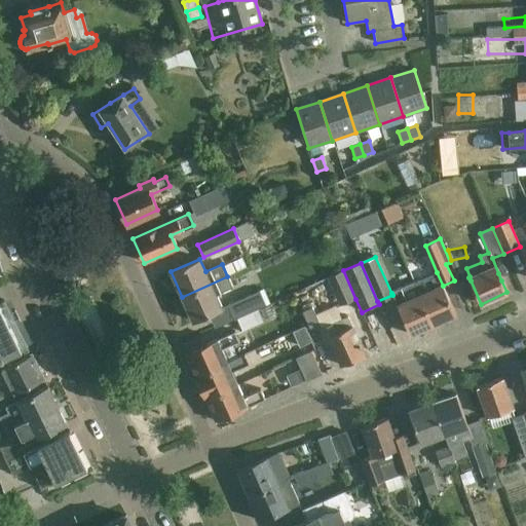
[(340,306),(355,299),(343,270),(327,277),(340,306)]
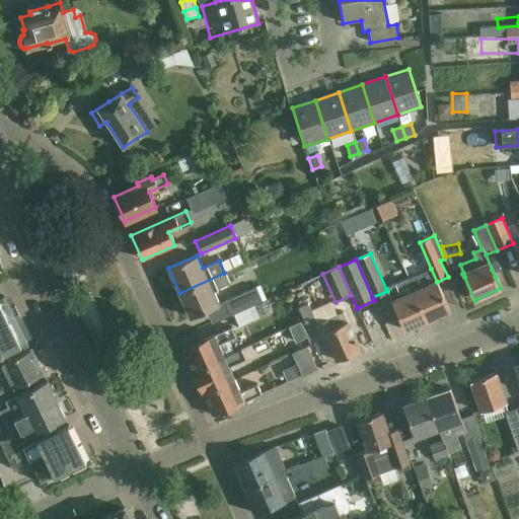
[(431,269),(409,279),(427,320),(449,310),(437,282),(431,269)]
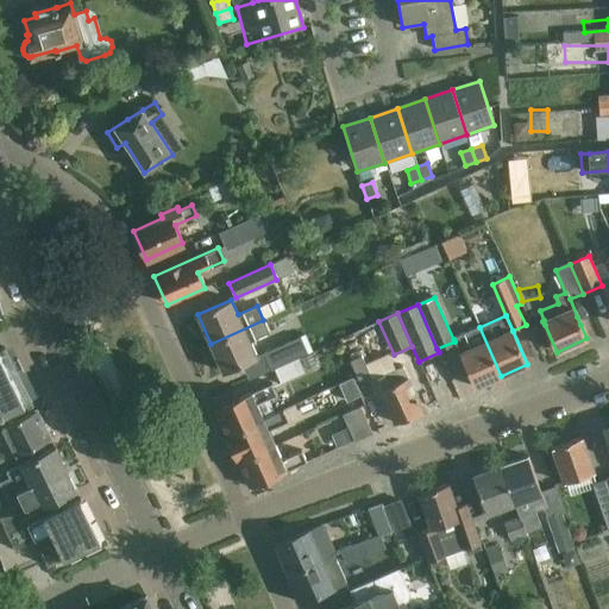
[(263,320),(211,344),(224,372),(257,358),(250,341),(269,333),(263,320)]
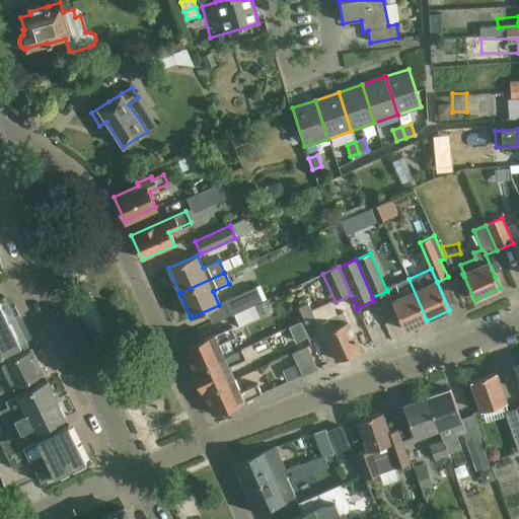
[(427,320),(409,279),(386,289),(387,291),(404,330),(427,320)]
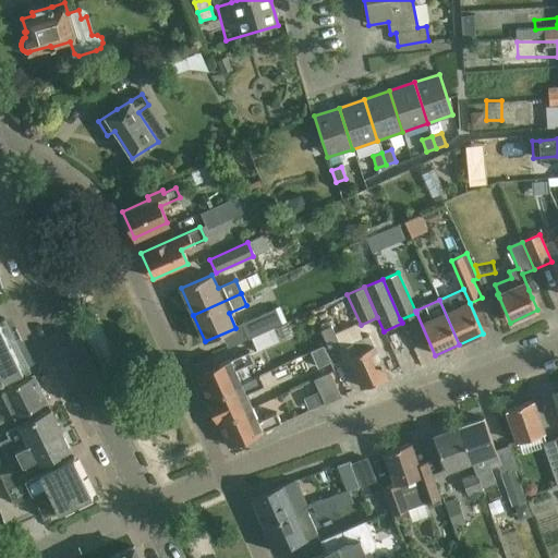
[(252,338),(274,328),(282,324),(275,308),(241,324),(249,339),(252,338)]
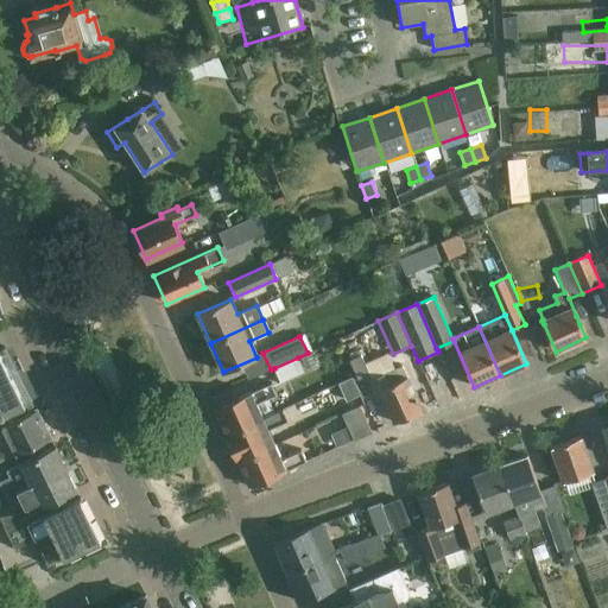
[(0,422),(0,423),(2,426),(20,417),(17,409),(31,400),(5,347),(0,349),(0,422)]
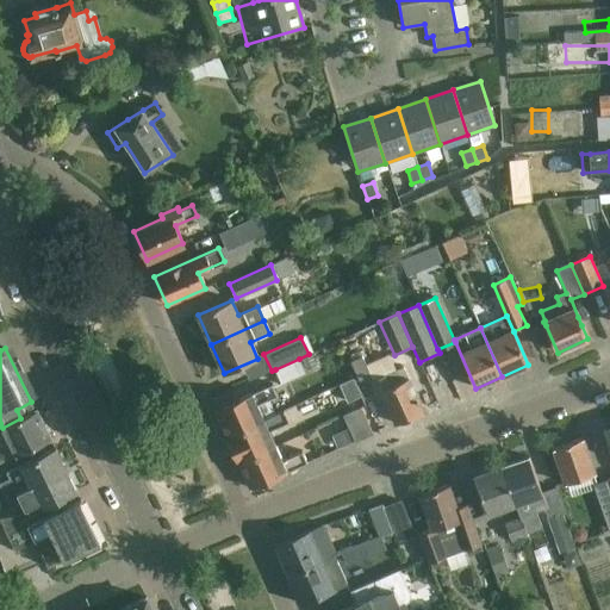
[(371,375),(372,380),(371,380),(379,400),(384,398),(394,424),(423,411),(404,366),(396,369),(390,354),(366,365),(362,358),(359,358),(350,361),(359,381),(371,375)]
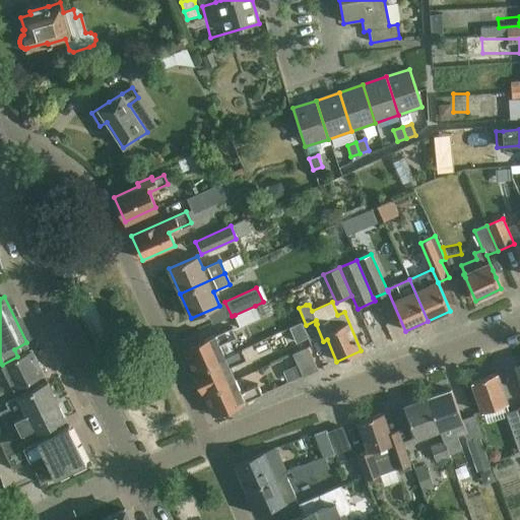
[(255,306),(235,315),(240,327),(260,318),(255,306)]
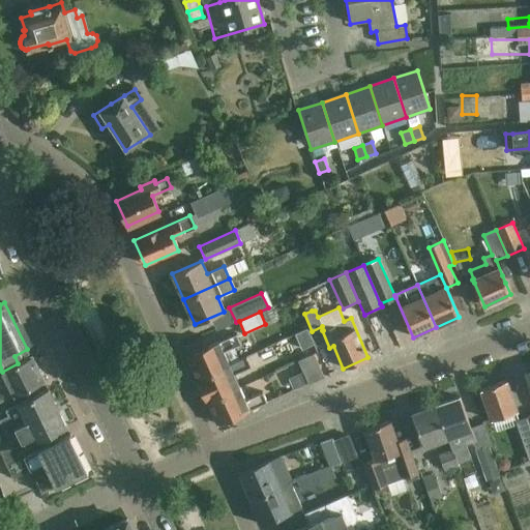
[(295,334),(301,349),(314,344),(306,329),(295,334)]
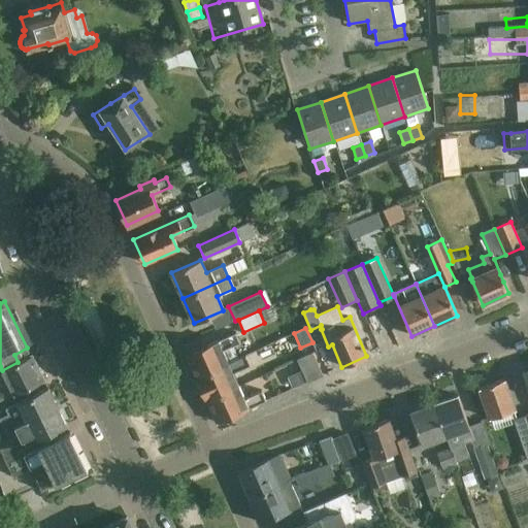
[(186,355),(196,377),(238,358),(233,345),(238,342),(234,333),(186,355)]
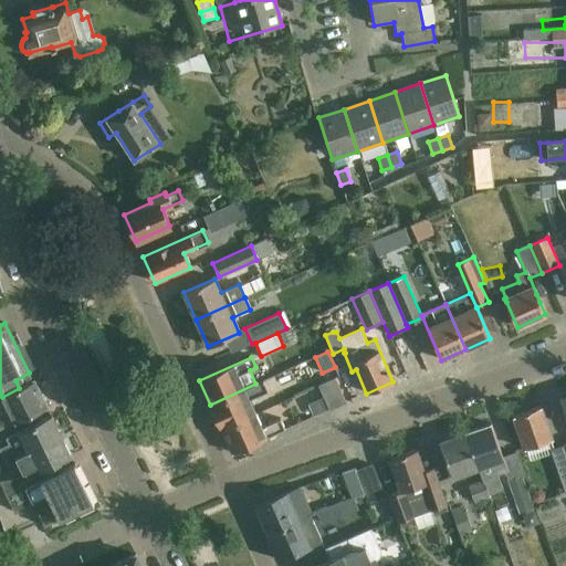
[(318,385),(329,410),(345,402),(334,378),(318,385)]
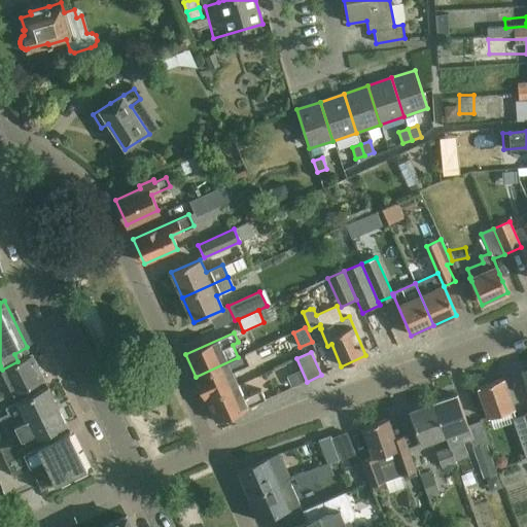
[(205,400),(206,399),(238,385),(232,373),(249,365),(244,354),(196,377),(195,377),(205,400)]
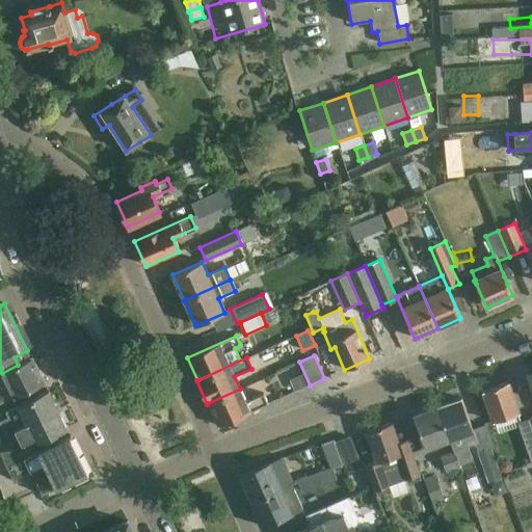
[(6,382),(0,386),(0,402),(12,396),(14,398),(44,382),(31,358),(18,365),(2,373),(1,373),(3,378),(6,382)]
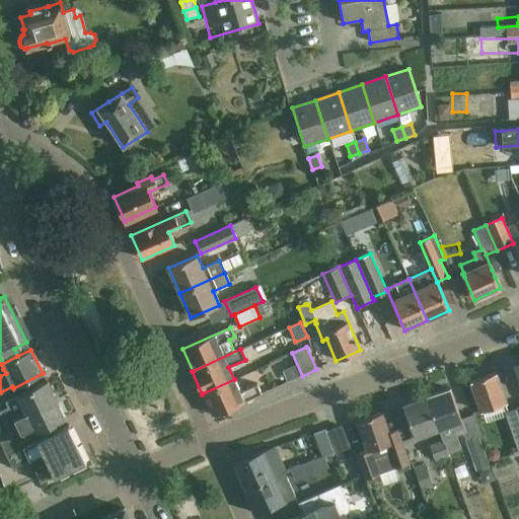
[(234,379),(203,393),(213,416),(262,394),(251,372),(234,379)]
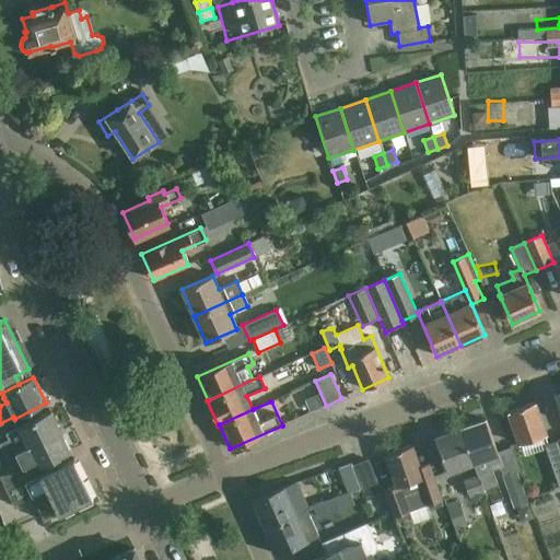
[(546,434),(534,403),(508,411),(518,444),(546,434)]
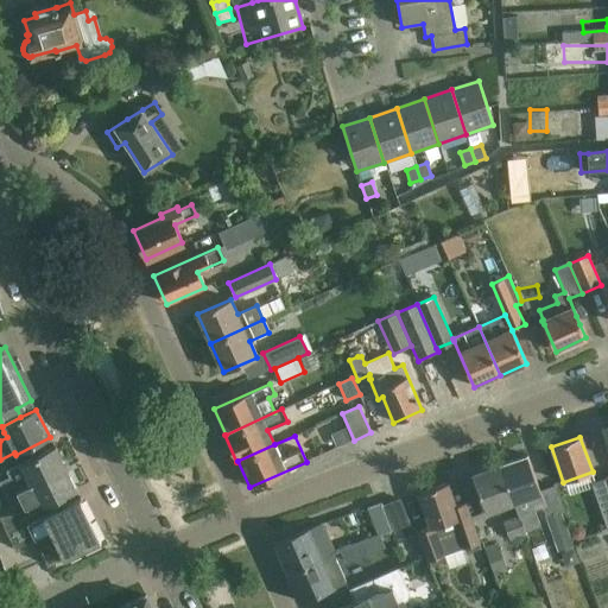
[(0,481),(0,483),(6,495),(64,467),(55,447),(6,472),(10,477),(0,481)]
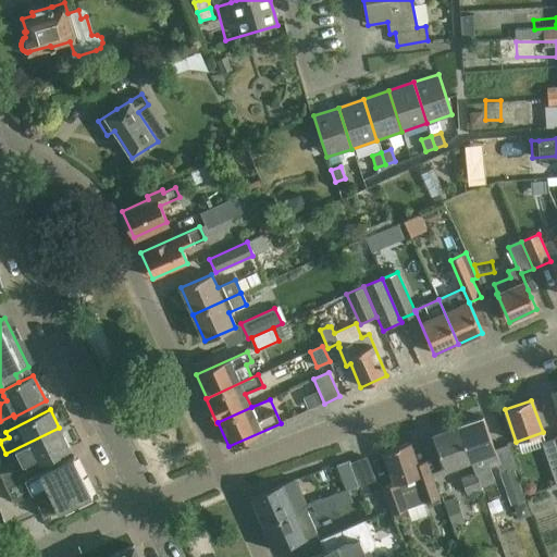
[(494,453),(482,418),(458,425),(470,461),(494,453)]
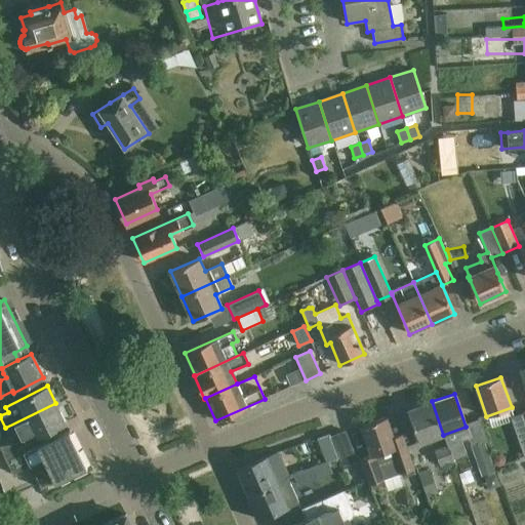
[(443,435),(432,401),(407,410),(419,443),(443,435)]
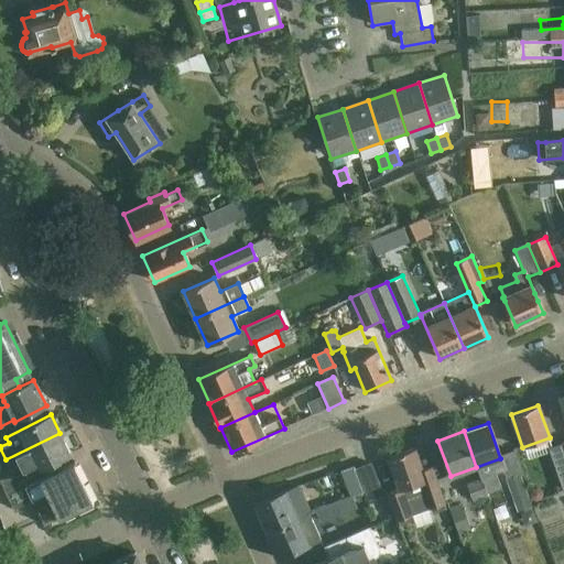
[(60,433),(6,459),(11,472),(21,467),(23,472),(25,470),(28,475),(38,470),(71,454),(60,433)]
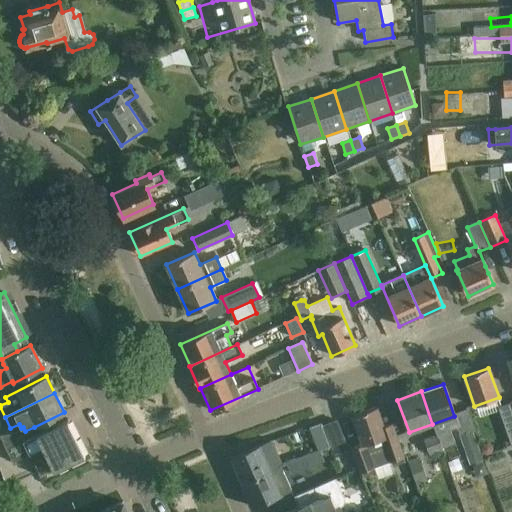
[(511,444),(511,404),(511,403),(497,407),(510,445),(511,444)]
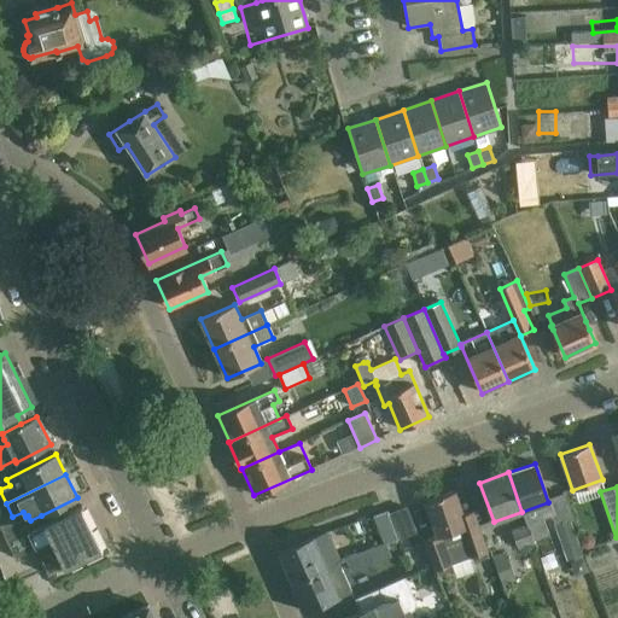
[(462,514),(454,491),(425,502),(437,536),(424,541),(435,570),(450,565),(448,558),(467,551),(471,558),(487,552),(472,511),(462,514)]
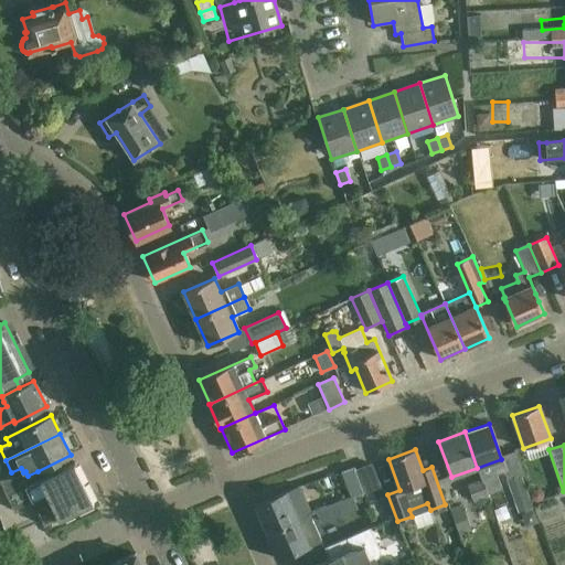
[(32,501),(44,525),(59,518),(60,519),(94,502),(74,462),(27,486),(22,478),(20,479),(19,477),(12,478),(0,480),(0,482),(2,488),(13,510),(32,501)]
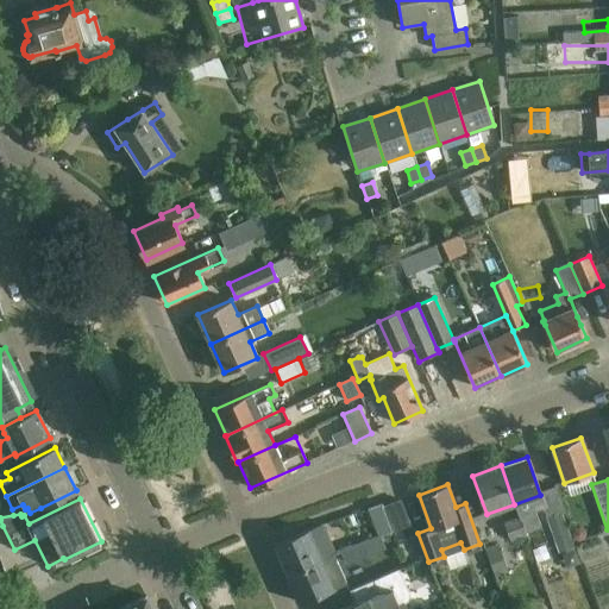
[(400,501),(383,507),(391,532),(408,526),(400,501)]
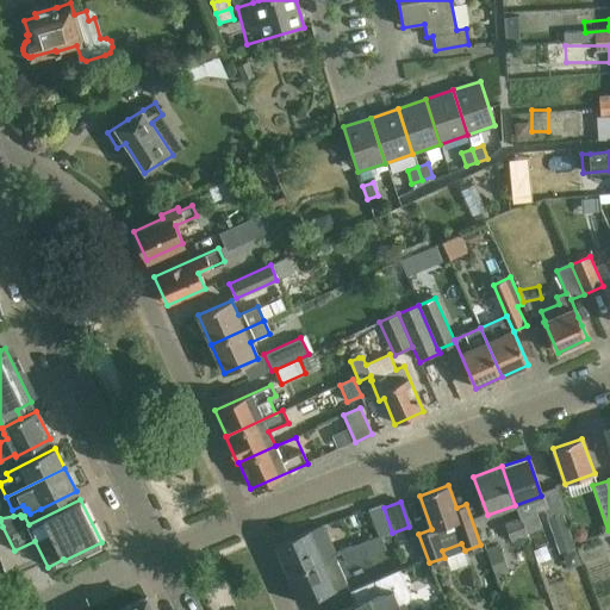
[(520,517),(504,523),(511,542),(526,537),(520,517)]
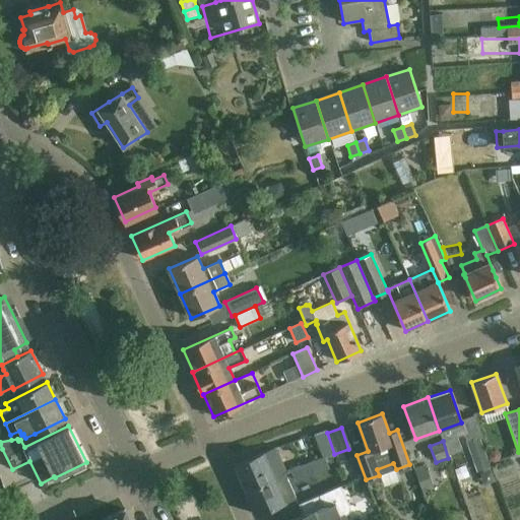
[(275,447),(235,465),(246,491),(283,473),(286,472),(275,447)]
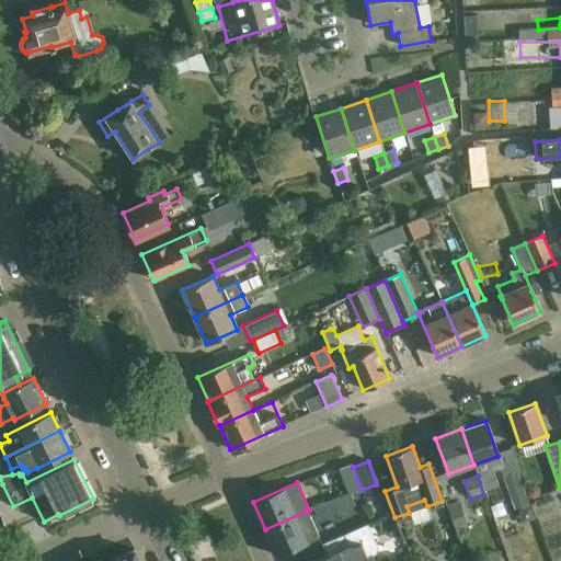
[(315,507),(320,518),(339,511),(334,499),(315,507)]
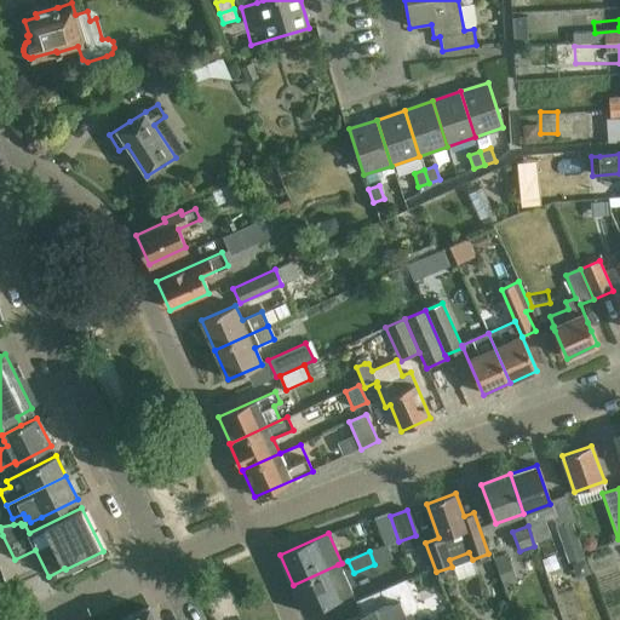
[(338,564),(293,585),(306,614),(351,595),(338,564)]
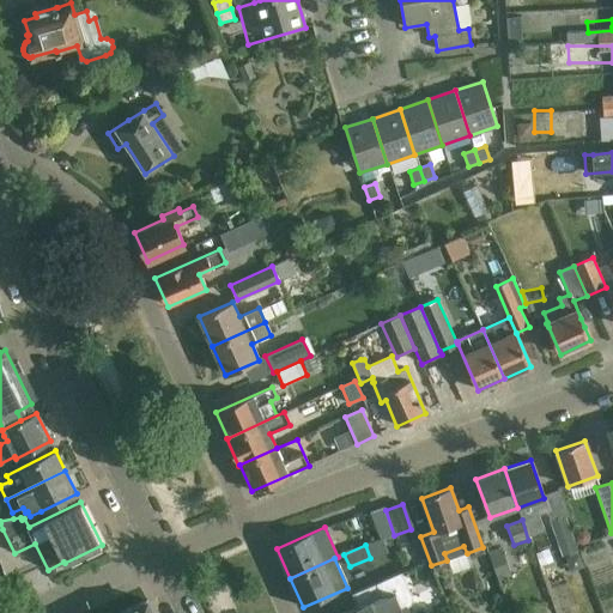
[(410,612),(406,605),(410,604),(411,599),(407,590),(402,589),(399,590),(394,578),(401,575),(401,572),(376,584),(382,598),(345,612),(410,612)]
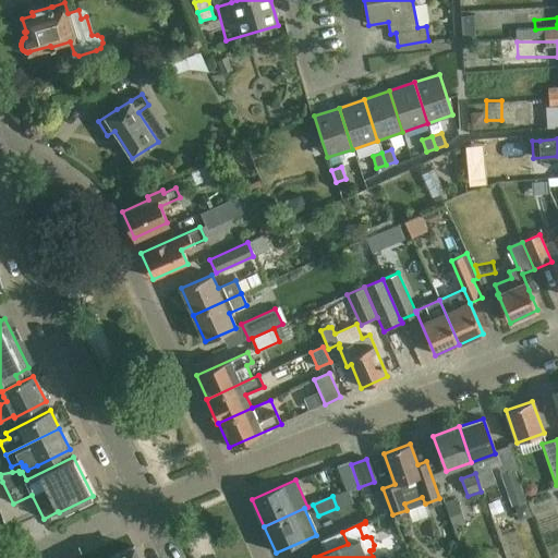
[(138,557),(133,547),(110,557),(138,557)]
